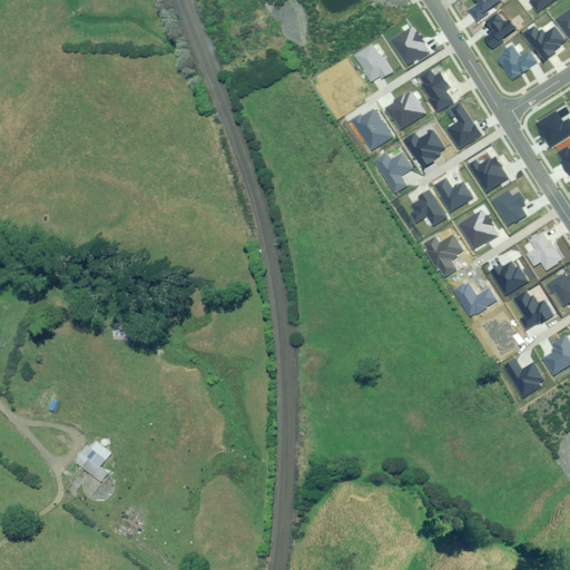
[(469,10),(477,21),(488,13),(485,10),(499,1),(498,0),(474,0),(478,3),(469,10)]
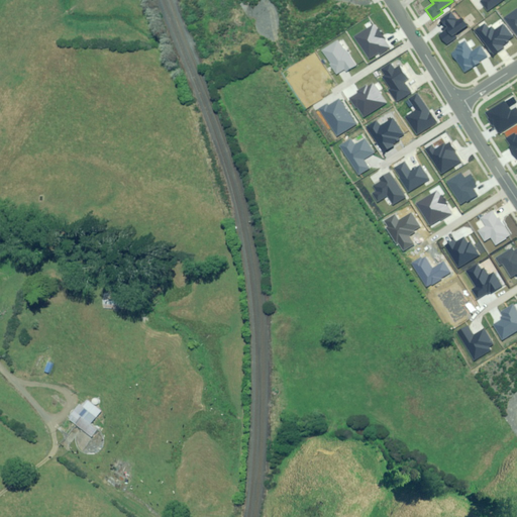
[(482,0),(481,1),(488,11),(503,0),(482,0)]
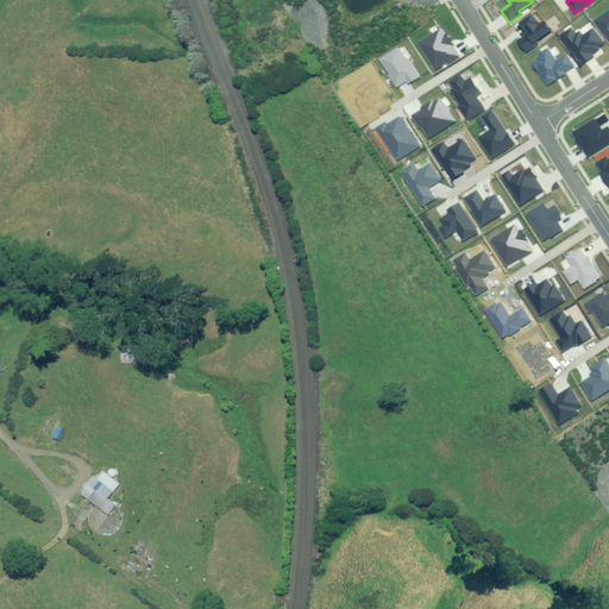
[(608,10),(595,22),(608,41),(608,10)]
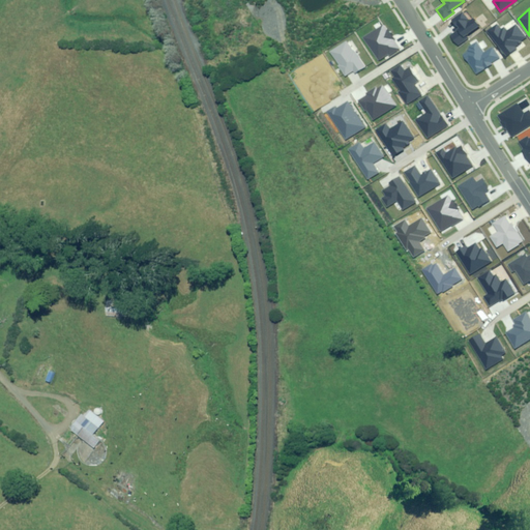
[(459,30),(450,36),(458,46),(468,38),(466,36),(478,28),(472,20),(469,23),(463,13),(451,21),(459,30)]
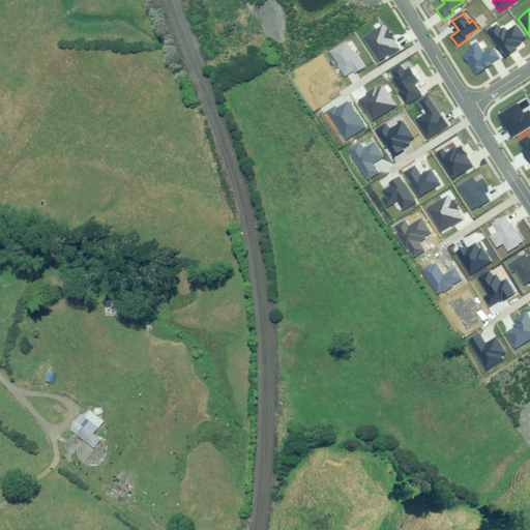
[(399,50),(384,25),(364,36),(379,60),(388,54),(389,56),(399,50)]
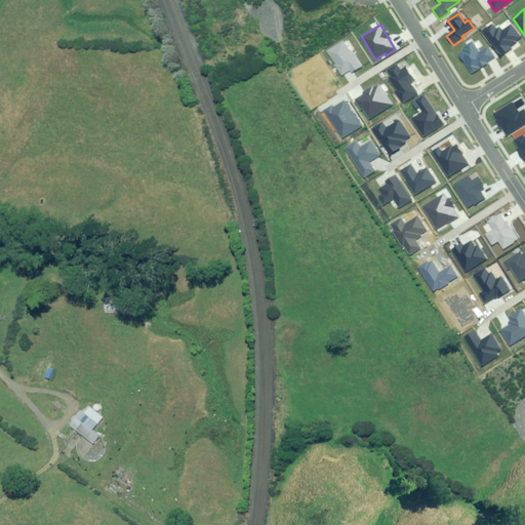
[(483,31),(501,55),(511,48),(509,46),(520,38),(511,26),(502,32),(499,28),(496,30),(492,25),(483,31)]
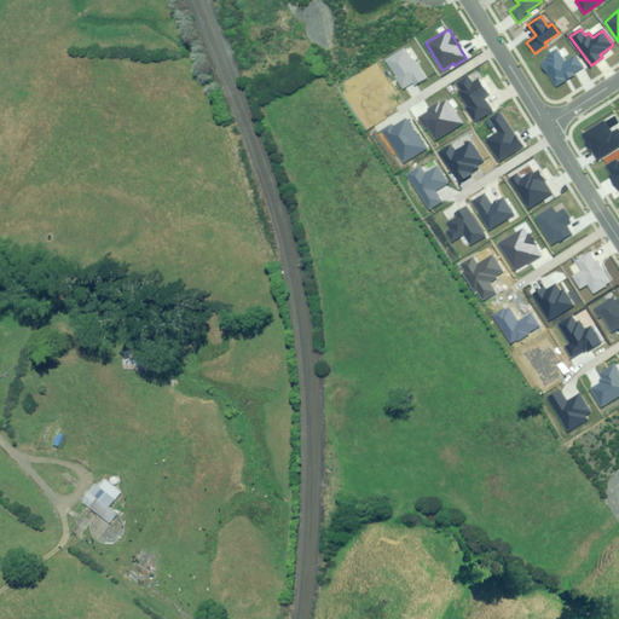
[(411,59),(404,48),(386,59),(397,76),(395,76),(403,90),(414,84),(415,86),(426,79),(412,58),(411,59)]
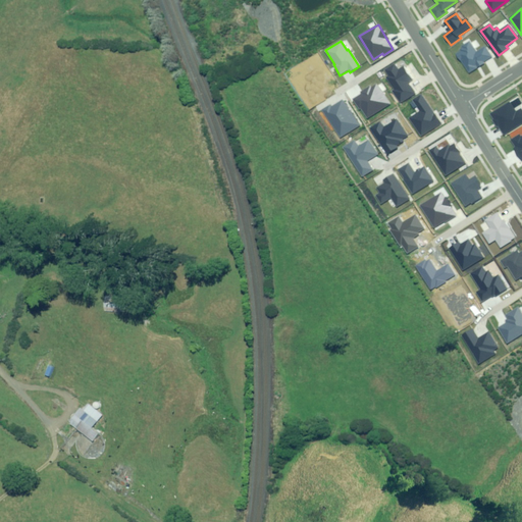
[(462,61),(469,72),(483,63),(482,61),(491,56),(484,47),(476,52),(470,42),(460,48),(461,51),(456,54),(461,61),(462,61)]
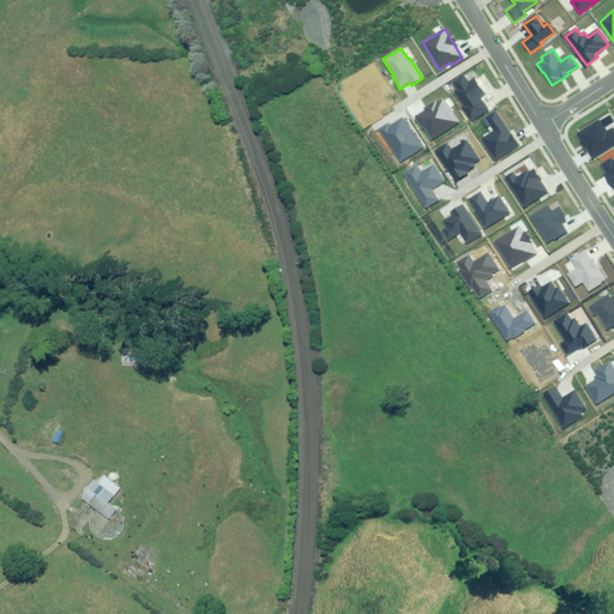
[(468,84),(463,76),(453,83),(458,90),(456,91),(465,106),(463,107),(471,120),(488,110),(479,97),(483,94),(475,80),(468,84)]
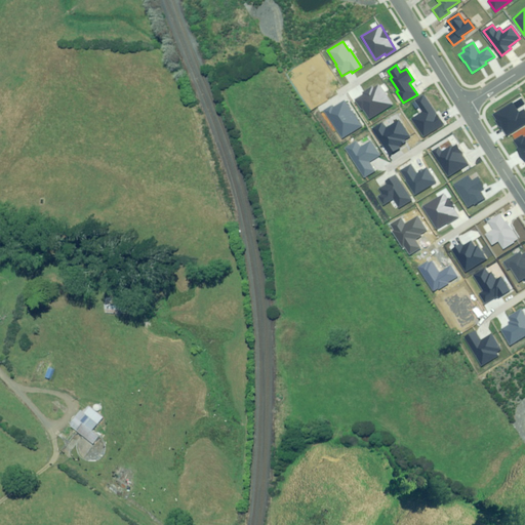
[(364,93),(355,99),(361,110),(363,109),(369,119),(393,105),(379,84),(372,88),(372,87),(363,92),(364,93)]
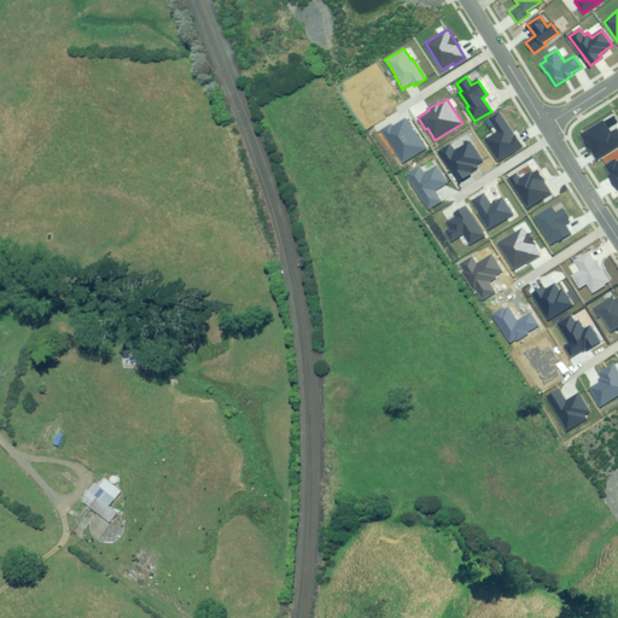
[(520,149),(499,112),(490,117),(499,132),(485,139),(499,161),(520,149)]
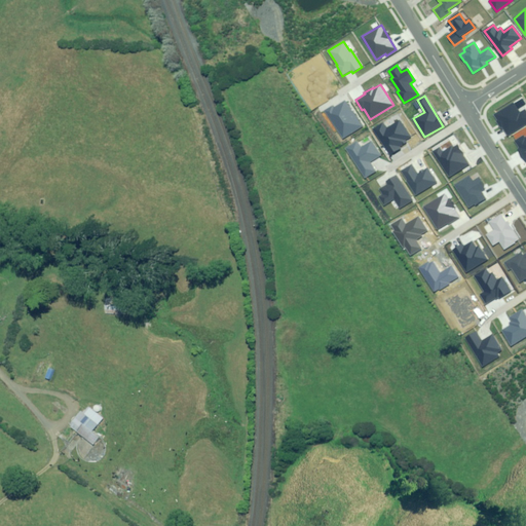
[(333,106),(325,111),(342,139),(362,127),(345,101),(334,108),(333,106)]
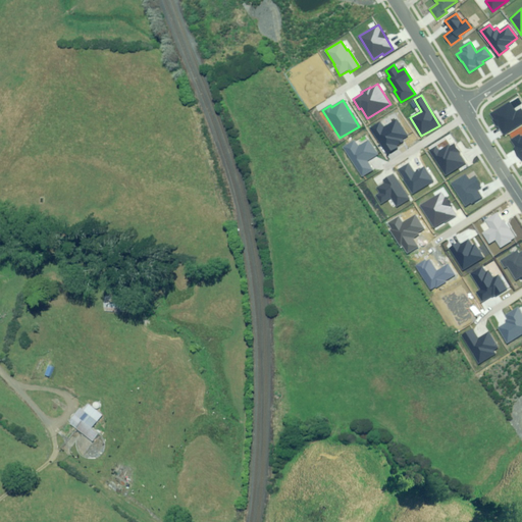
[(509,102),(491,114),(505,135),(521,123),(521,111),(521,110),(516,113),(509,102)]
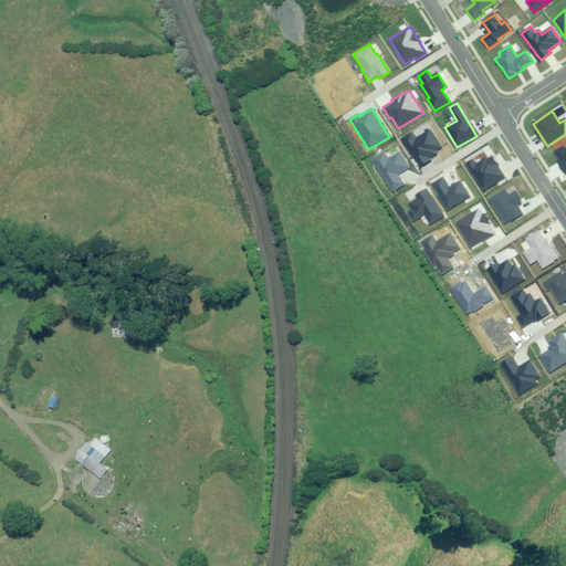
[(411,133),(401,138),(419,167),(431,159),(430,157),(437,154),(436,152),(441,147),(430,129),(415,139),(411,133)]
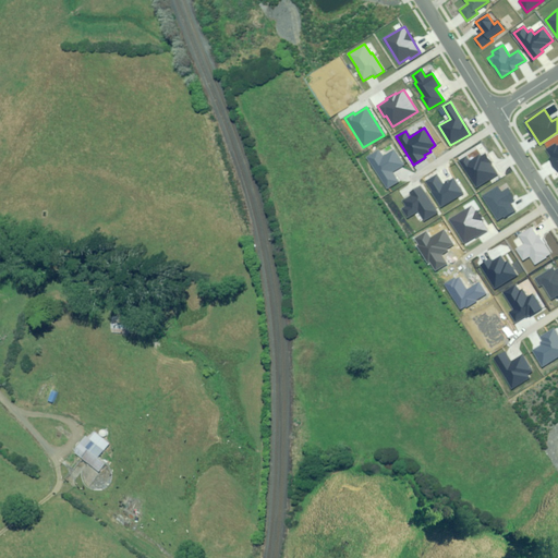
[(557,145),(557,146),(556,144),(547,149),(553,157),(550,158),(557,170),(557,145)]
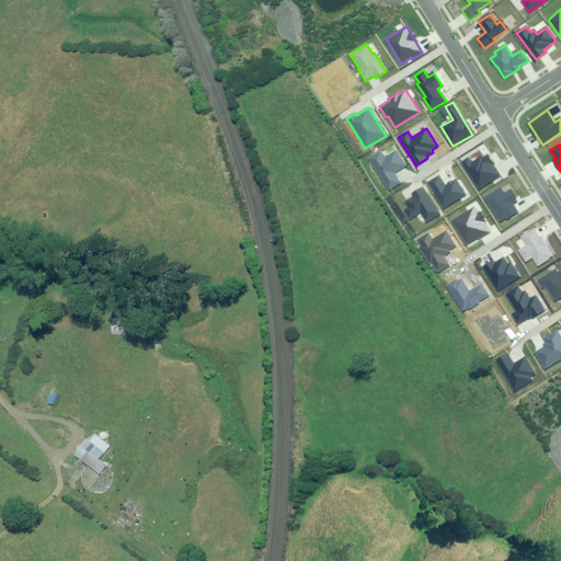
[(380,152),(369,159),(388,191),(401,183),(395,173),(405,167),(396,151),(385,159),(380,152)]
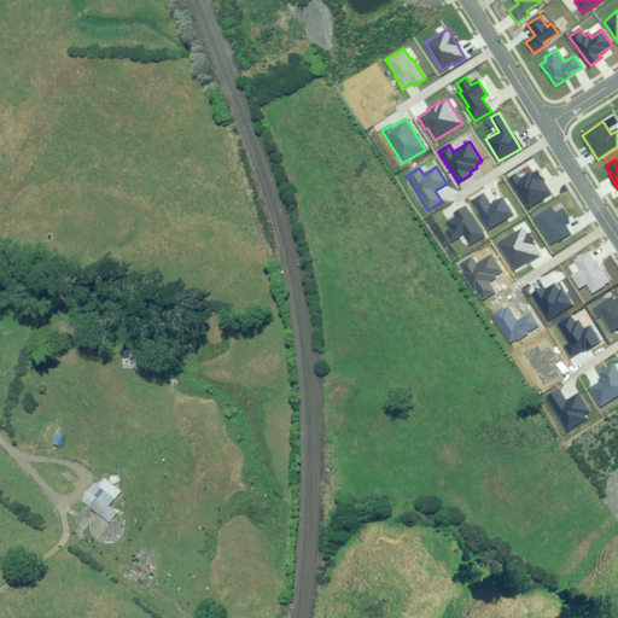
[(517,174),(508,179),(526,209),(551,194),(536,172),(531,174),(531,173),(519,180),(517,174)]
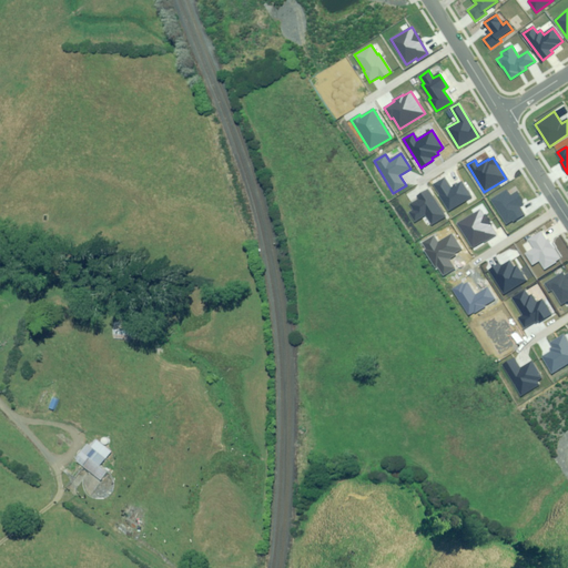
[(444,179),(434,185),(449,211),(472,198),(462,182),(450,189),(444,179)]
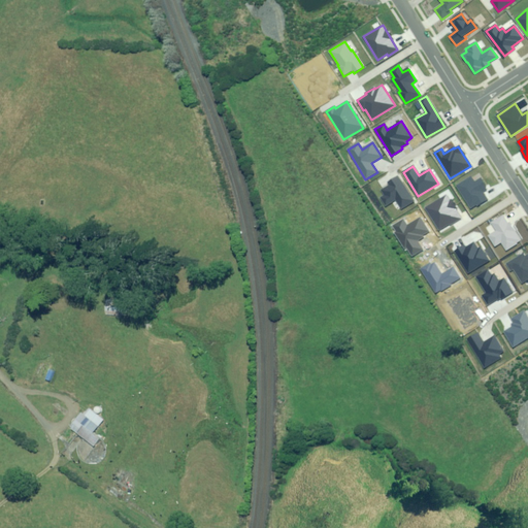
[(402,209),(415,201),(398,175),(388,182),(390,186),(383,190),(386,194),(381,197),(387,205),(396,199),(402,209)]
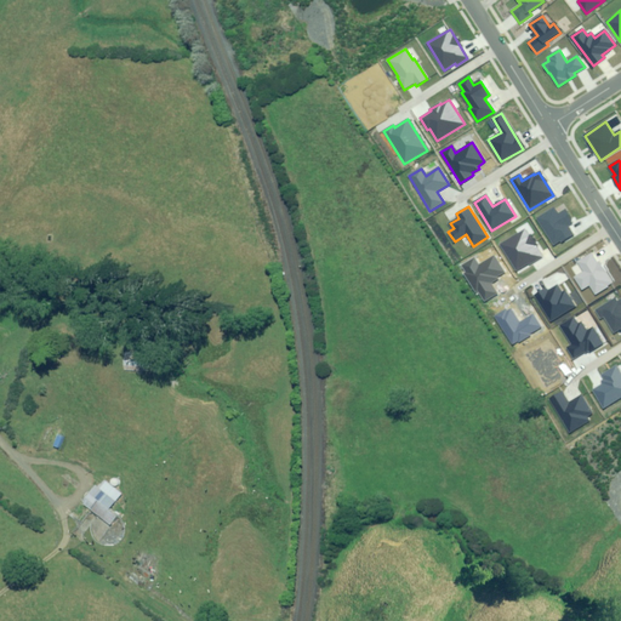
[(554,209),(537,218),(552,245),(559,241),(560,243),(573,235),(568,226),(573,222),(565,210),(558,215),(554,209)]
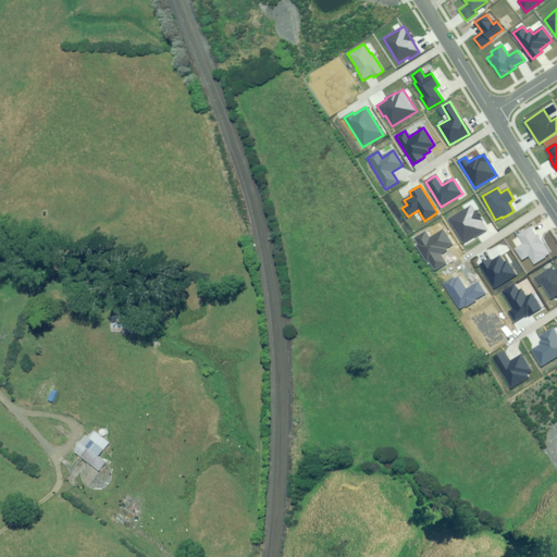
[(473,206),(449,220),(462,243),(474,236),(475,237),(487,230),(473,206)]
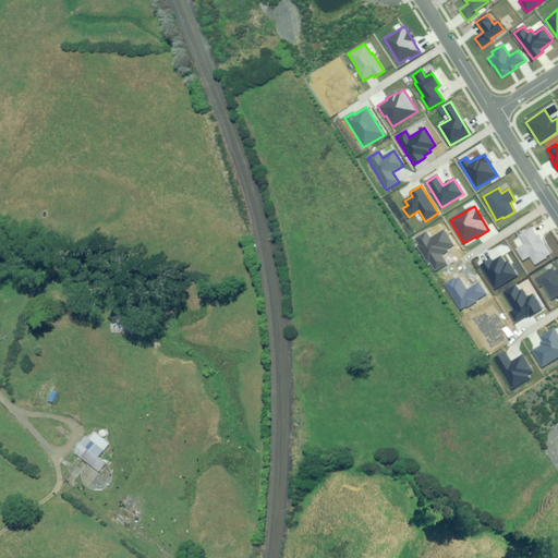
[(536,237),(532,228),(519,235),(523,244),(516,249),(523,261),(530,257),(534,265),(549,256),(537,235),(536,237)]
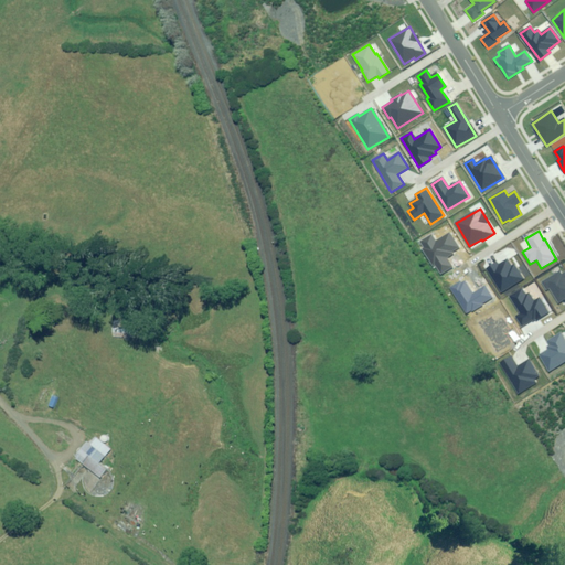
[(433,235),(420,242),(425,248),(423,249),(432,266),(434,265),(440,275),(451,268),(446,258),(454,254),(452,252),(459,248),(450,233),(436,241),(433,235)]
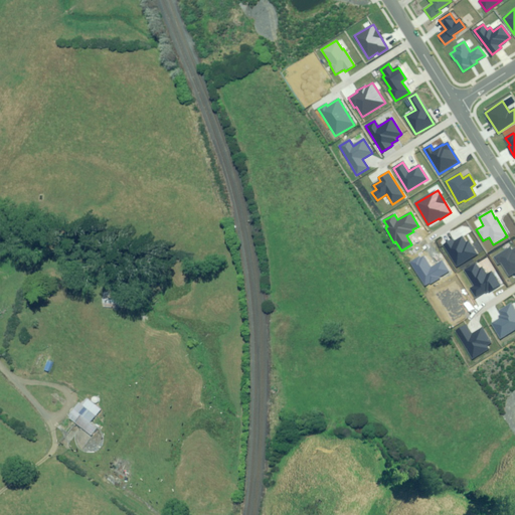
[(453,240),(444,245),(457,267),(477,254),(469,241),(466,243),(462,237),(454,241),(453,240)]
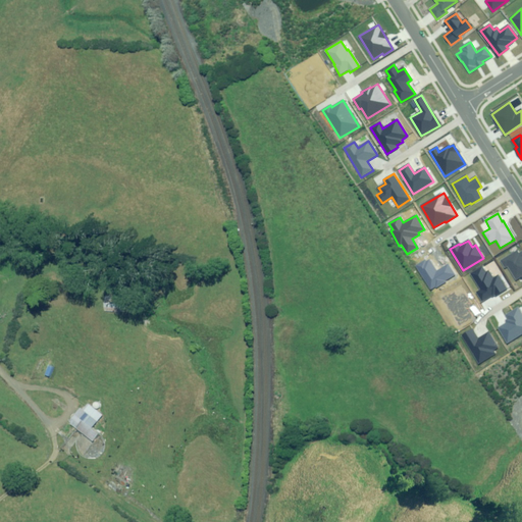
[(517,252),(501,261),(505,268),(508,267),(516,279),(521,275),(521,251),(519,254),(517,252)]
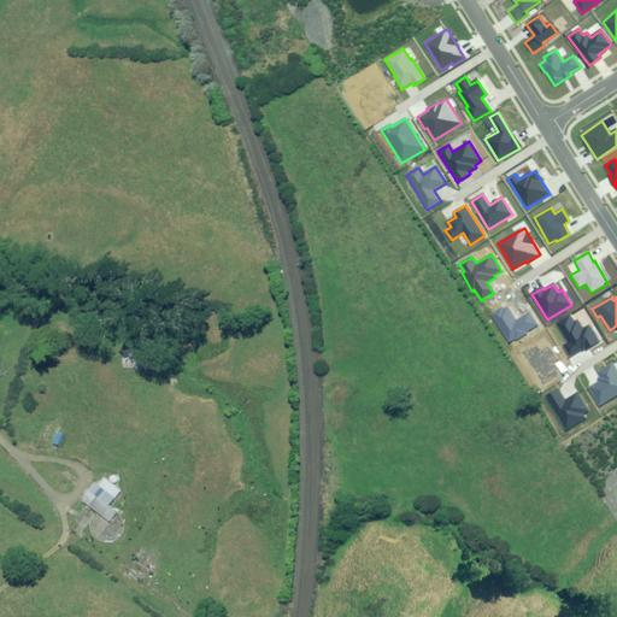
[(507,306),(491,315),(507,344),(516,339),(516,340),(527,334),(526,333),(538,325),(530,312),(516,321),(507,306)]
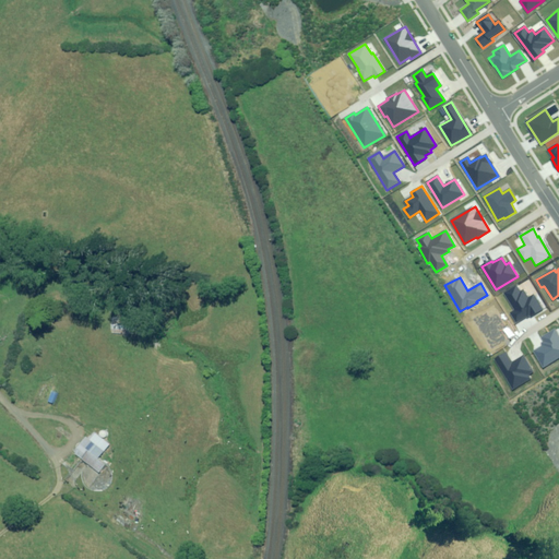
[(516,286),(504,293),(514,310),(511,312),(516,322),(530,314),(531,317),(543,310),(534,296),(528,299),(524,290),(520,293),(516,286)]
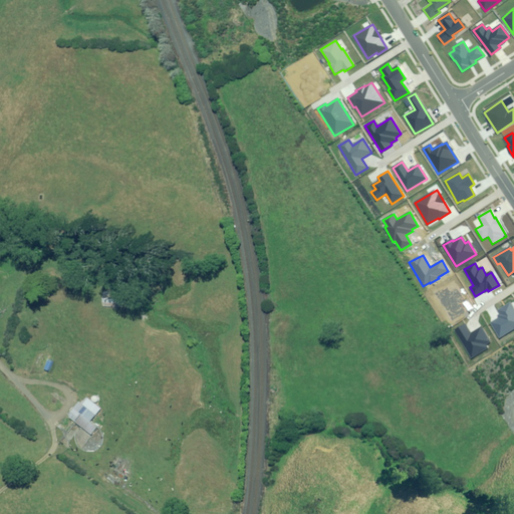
[(513,329),(513,310),(510,303),(498,309),(502,316),(490,323),(499,338),(513,329)]
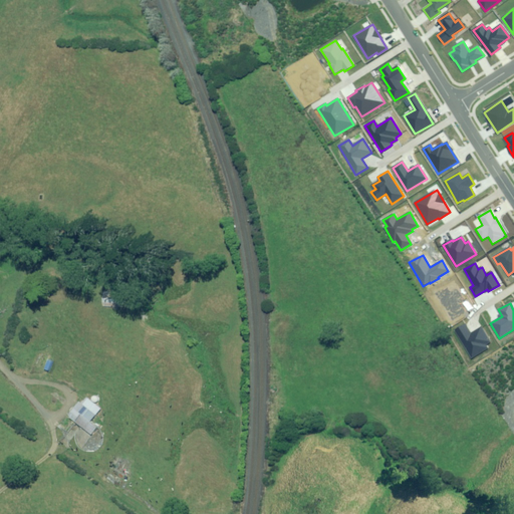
[(465,324),(456,330),(472,358),(488,349),(486,345),(490,343),(481,327),(470,333),(465,324)]
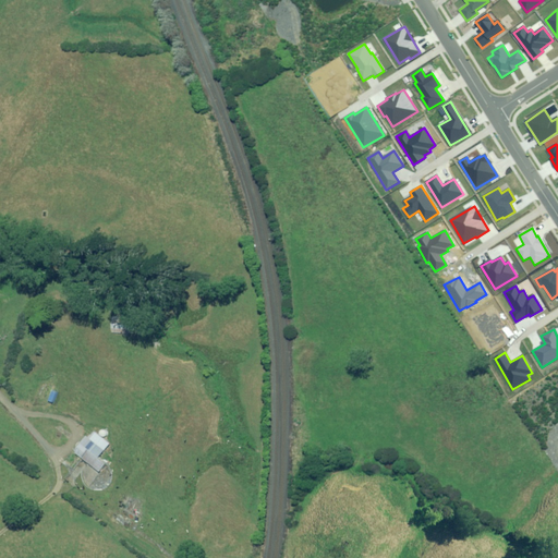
[(106,450),(88,437),(76,452),(100,472),(107,464),(100,458),(106,450)]
